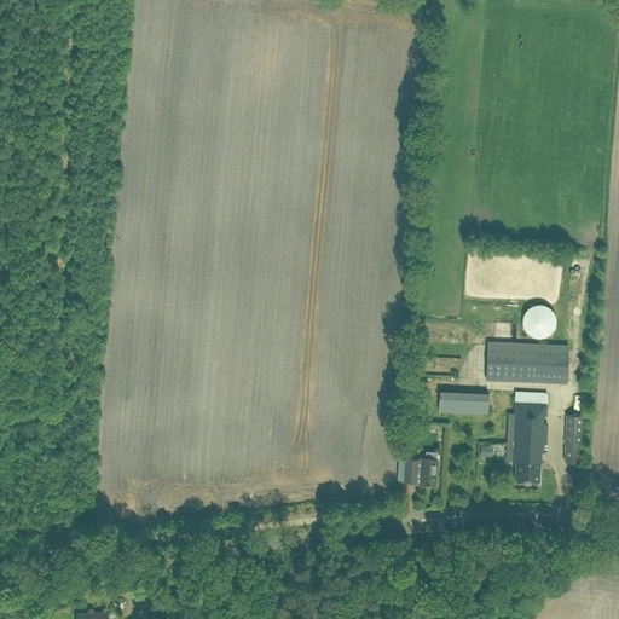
[(538,336),(542,336),(543,336),(547,335),(548,334),(550,333),(551,330),(553,329),(554,325),(555,323),(555,319),(555,316),(554,313),(553,311),(551,308),(549,306),(547,305),(544,304),(542,302),(538,302),(534,304),(531,304),(528,306),(526,307),(525,310),(524,312),(522,314),(521,317),(521,319),(521,323),(522,325),(524,329),(527,331),(530,334),(532,335),(536,336),(538,336)]
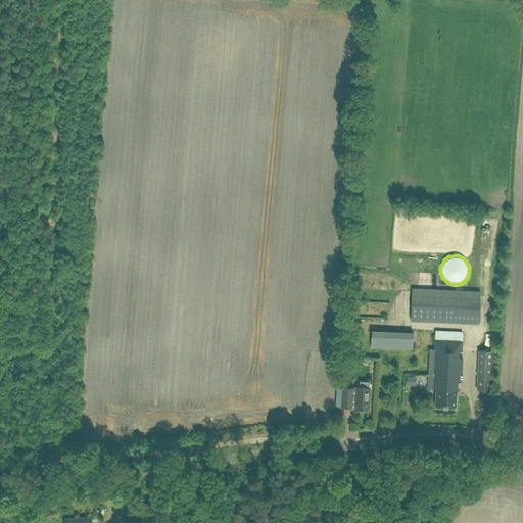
[(478,323),(479,290),(412,288),(410,320),(478,323)]
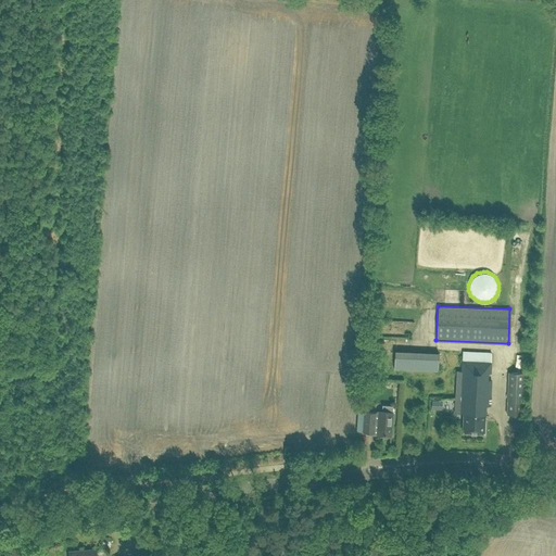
[(397,337),(407,337),(407,327),(397,327),(397,337)]
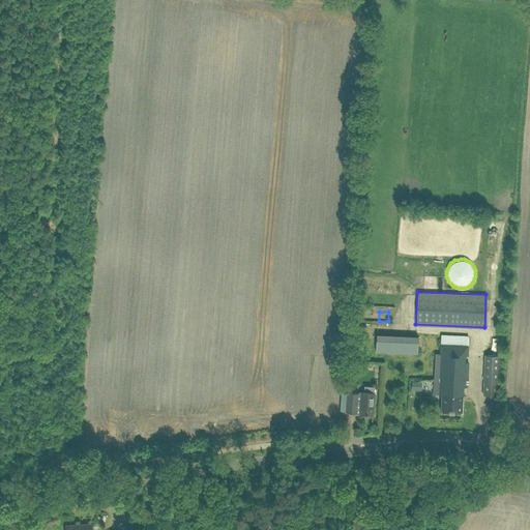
[(466,355),(467,335),(440,334),(439,353),(435,353),(433,393),(441,393),(440,411),(461,412),(462,386),(466,386),(467,361),(464,361),(464,355),(466,355)]
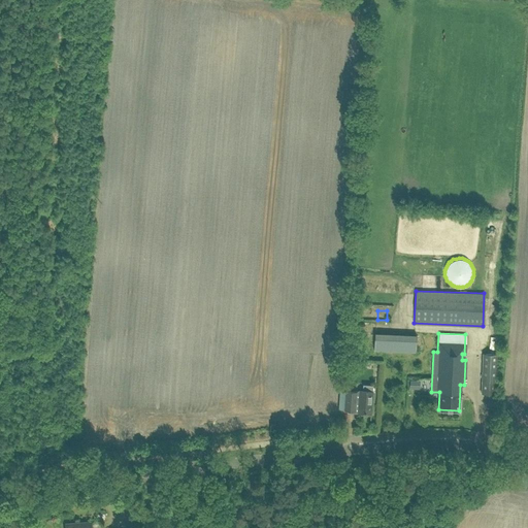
[(500,343),(485,341),(484,353),(483,353),(481,392),(494,392),(496,354),(500,354),(500,343)]
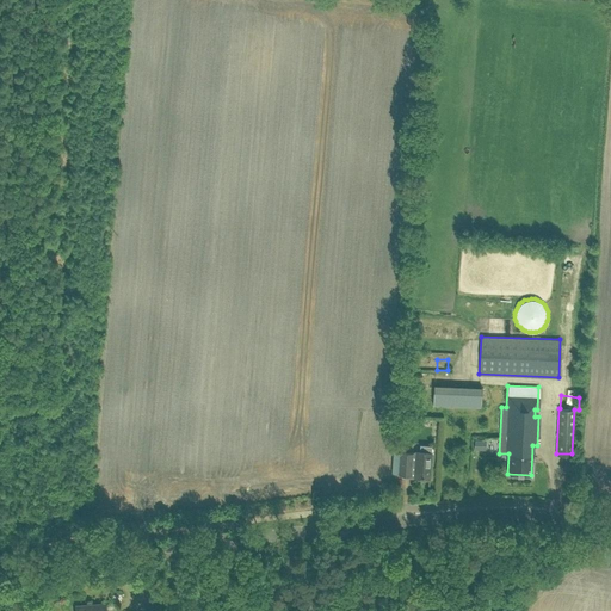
[(431,451),(431,445),(419,444),(419,450),(415,450),(415,452),(400,452),(399,474),(413,475),(413,477),(429,477),(431,451)]
